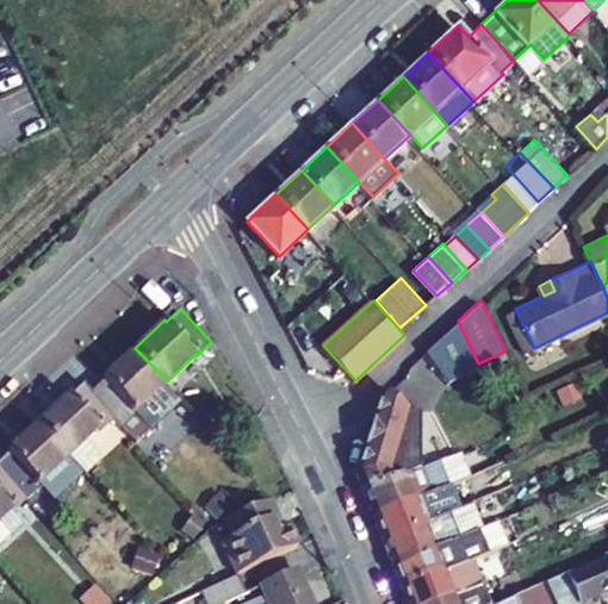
[(526,352),(534,348),(515,309),(508,312),(526,352)]
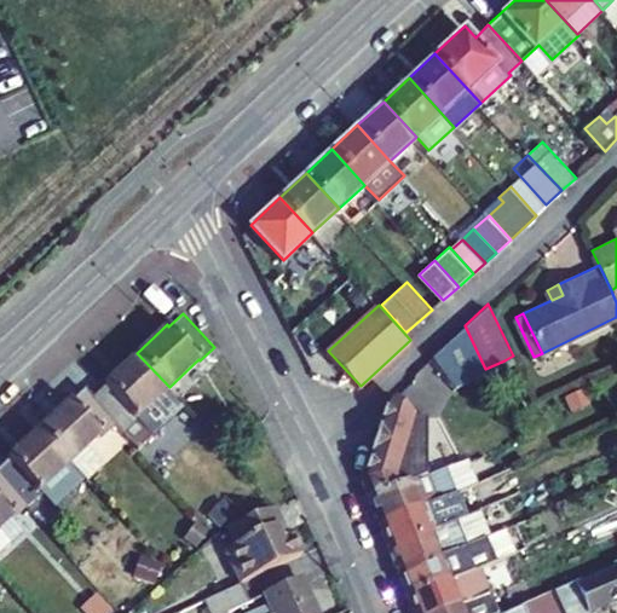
[(485,369),(465,325),(434,354),(463,386),(485,369)]
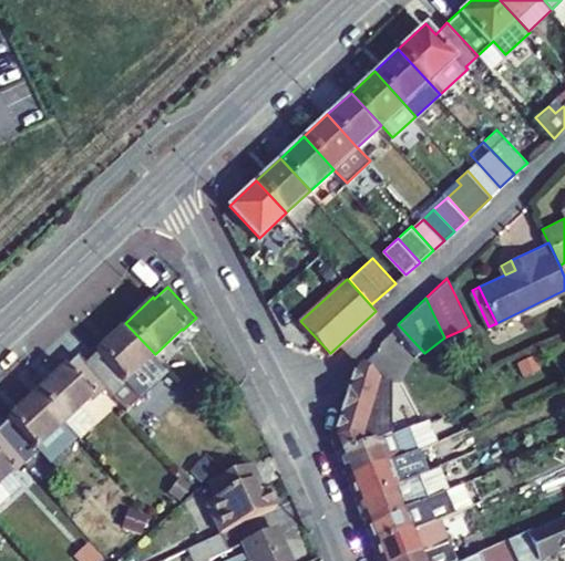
[(125,381),(155,354),(125,323),(96,350),(98,351),(85,362),(106,385),(129,408),(141,397),(125,381)]
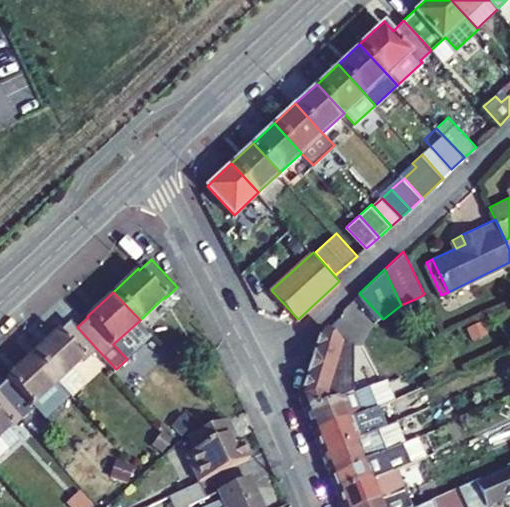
[(59,380),(72,395),(87,381),(73,367),(84,357),(85,358),(96,348),(77,327),(70,320),(59,330),(58,329),(33,353),(59,380)]
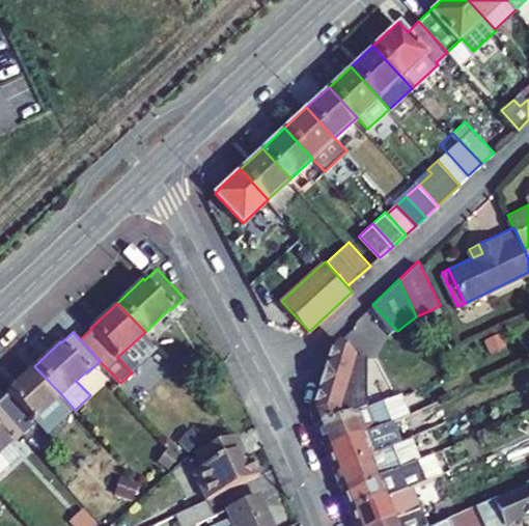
[(311,409),(317,425),(340,416),(337,408),(345,381),(357,384),(360,375),(367,383),(374,376),(389,392),(404,378),(377,350),(362,363),(337,337),(332,342),(311,409)]
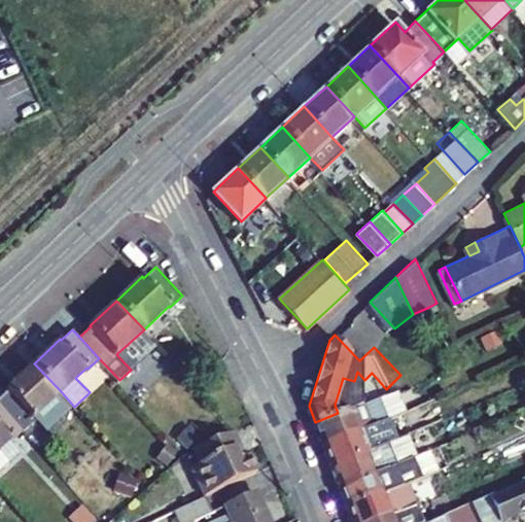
[(0,395),(0,403),(23,428),(34,418),(33,417),(61,391),(34,363),(7,388),(8,388),(0,395)]
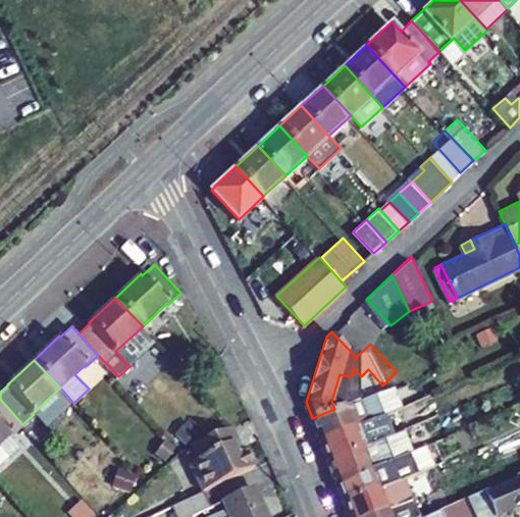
[(377,393),(385,412),(386,412),(400,406),(392,386),(377,393)]
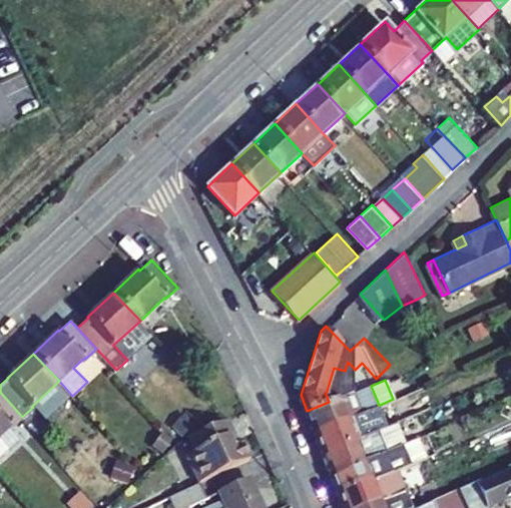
[(307,411),(316,431),(379,405),(371,386),(355,392),(341,397),(329,402),(307,411)]
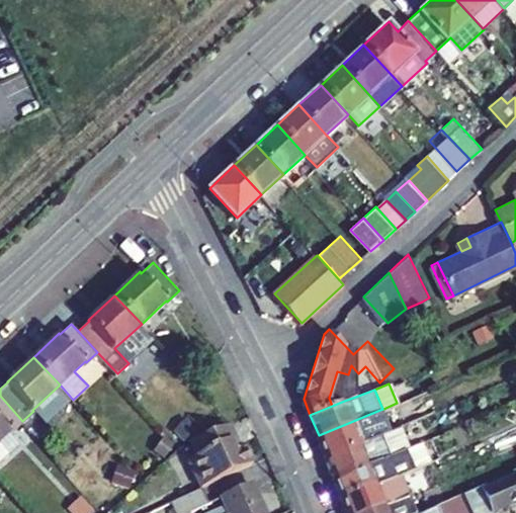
[(0,460),(11,451),(0,440),(10,430),(11,431),(13,430),(22,421),(0,396),(0,460)]
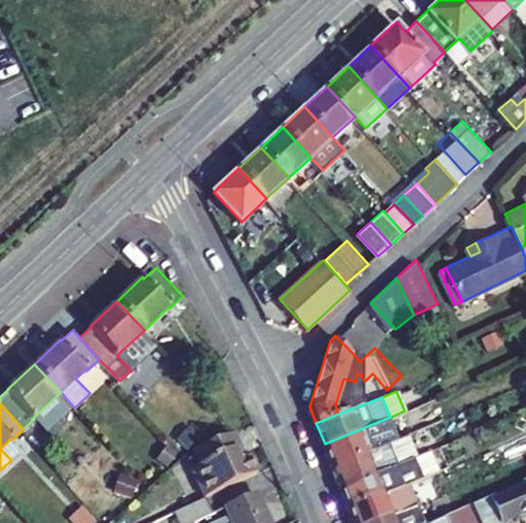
[(325,444),(333,464),(399,437),(391,417),(390,417),(325,444)]
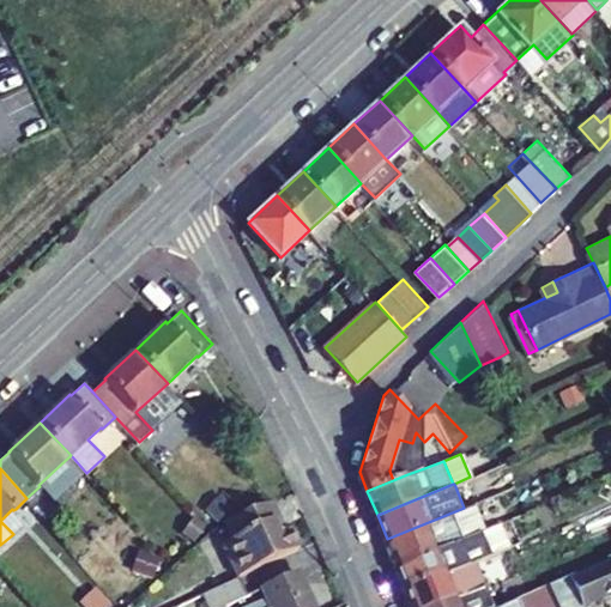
[(282,515),(273,498),(225,519),(235,536),(224,541),(239,574),(301,545),(291,524),(286,527),(280,530),(274,519),(282,515)]
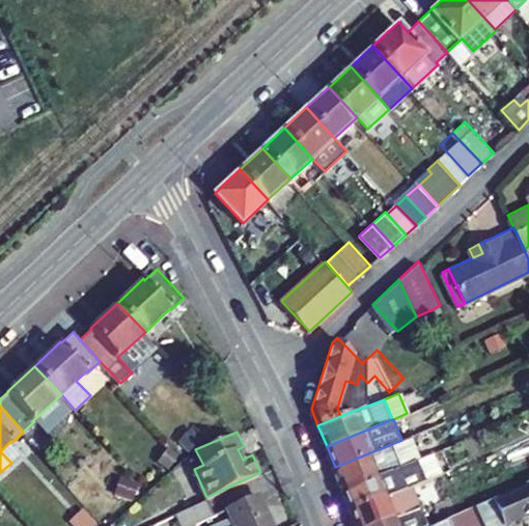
[(401,440),(335,467),(343,488),(418,458),(420,457),(412,436),(401,440)]
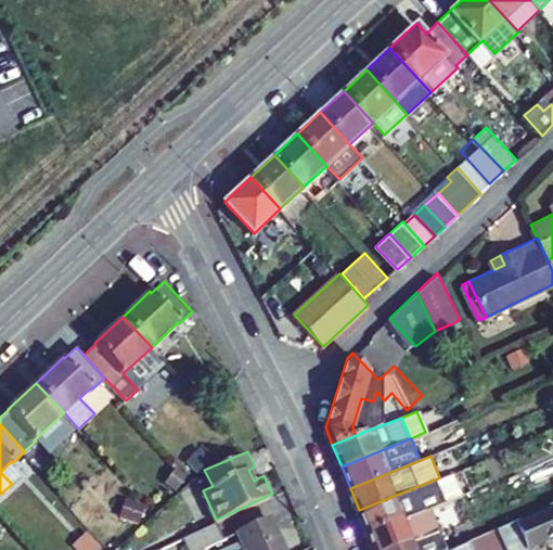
[(0,472),(12,484),(24,473),(14,461),(12,462),(11,461),(0,472)]
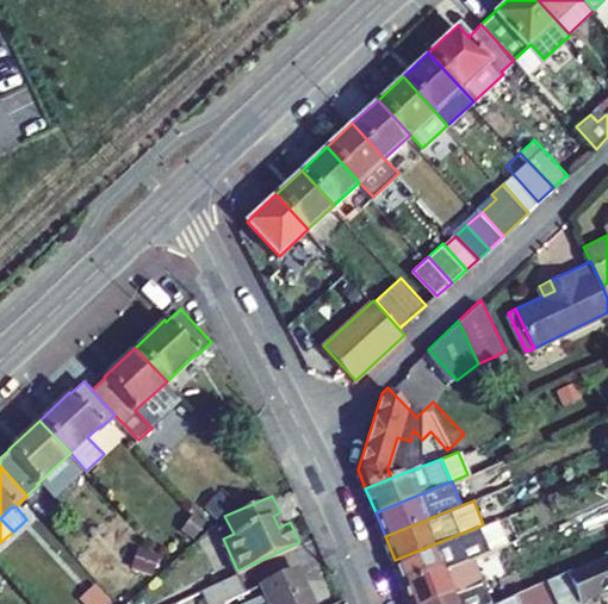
[(285,524),(280,512),(273,516),(279,528),(285,524)]
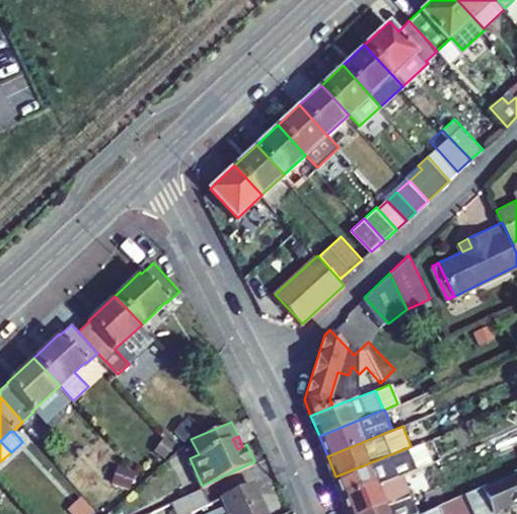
[(409,447),(418,467),(433,460),(424,440),(411,446),(409,447)]
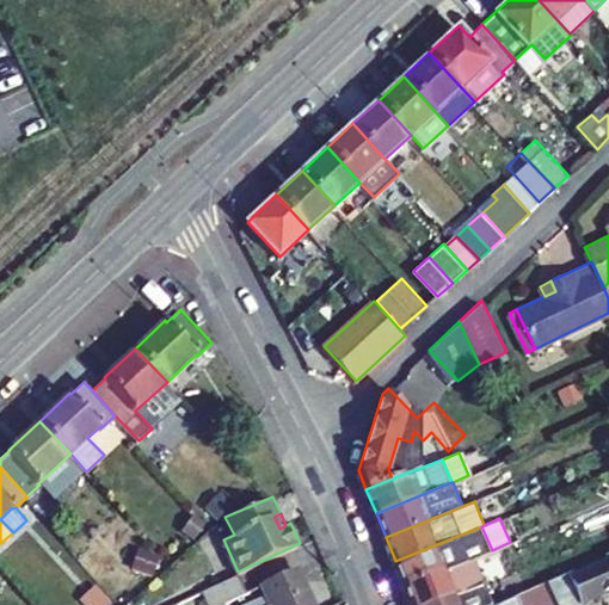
[(395,561),(405,586),(462,562),(492,550),(481,526),(395,561)]
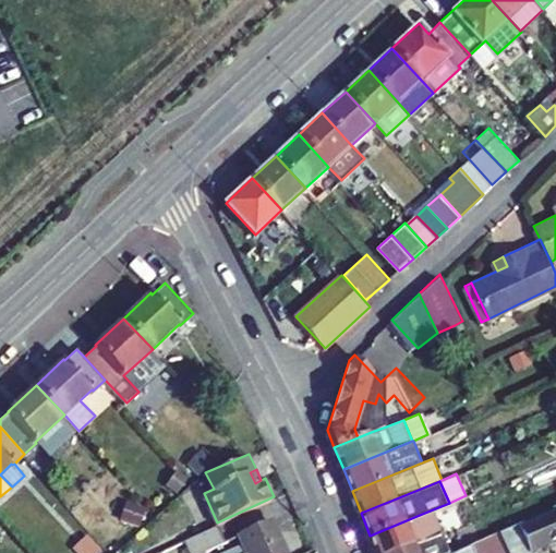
[(443,521),(446,529),(487,513),(481,499),(446,514),(448,519),(443,521)]
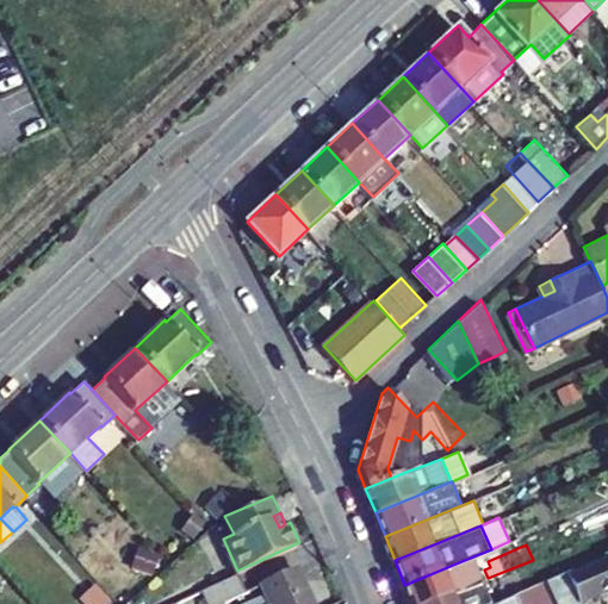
[(570,576),(581,601),(607,589),(607,559),(570,576)]
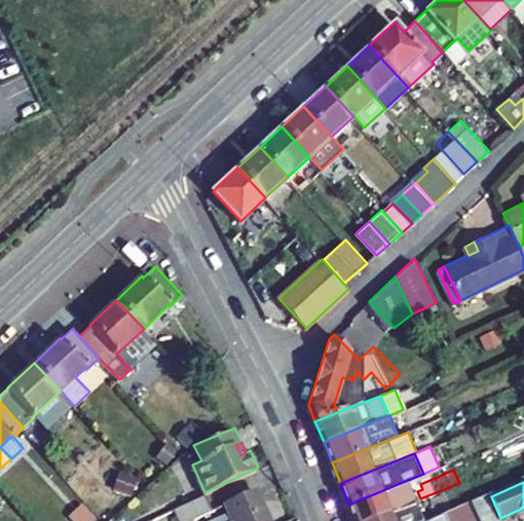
[(348,505),(354,520),(366,520),(406,505),(398,484),(348,505)]
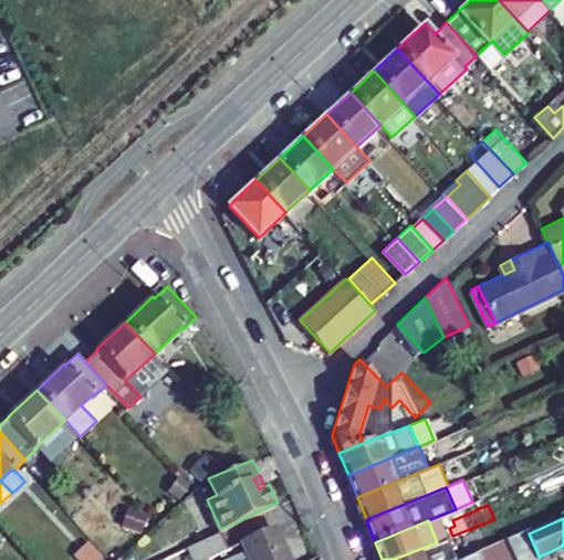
[(251,557),(244,559),(291,559),(275,524),(243,538),(248,548),(251,557)]
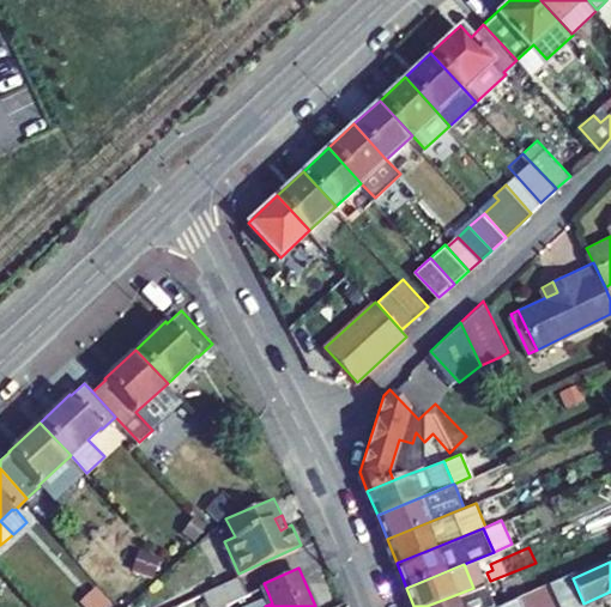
[(216,606),(248,593),(240,575),(206,590),(210,598),(203,601),(205,606),(216,606)]
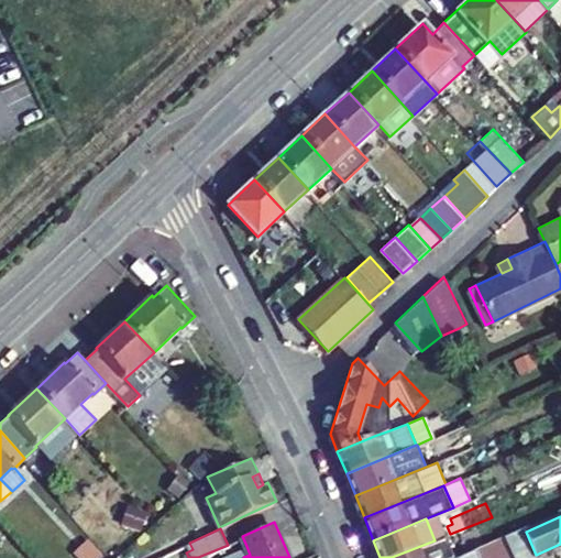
[(498,557),(517,557),(507,534),(491,542),(498,557)]
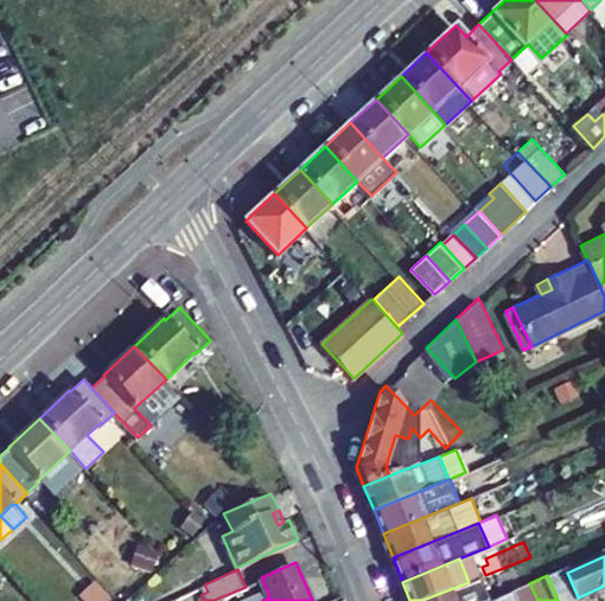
[(469,582),(422,600),(488,600),(491,600),(482,577),(469,582)]
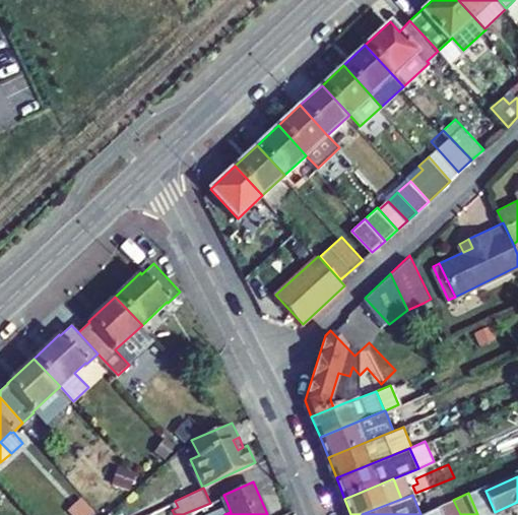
[(445,514),(460,514),(453,500),(441,505),(445,514)]
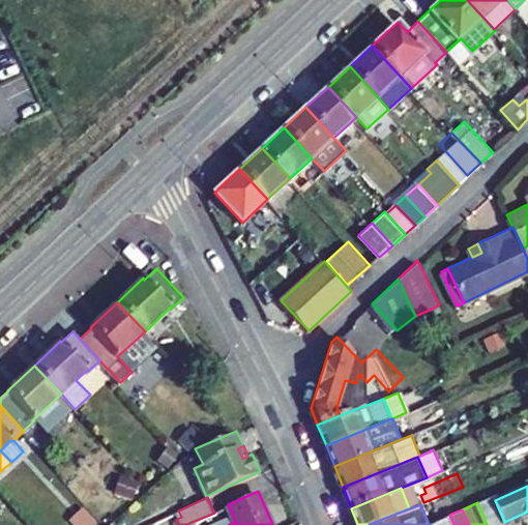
[(229,524),(235,522),(232,514),(208,524),(229,524)]
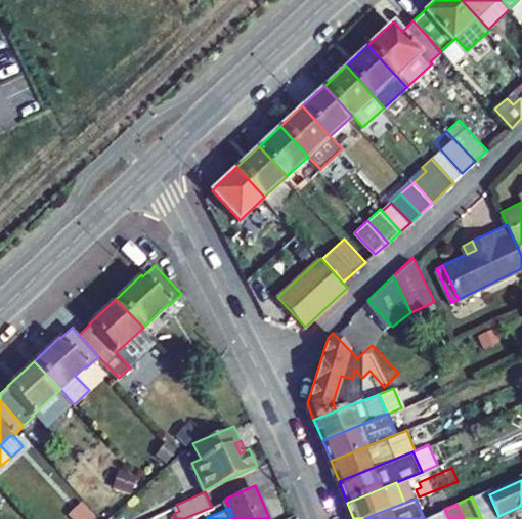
[(431,518),(448,518),(444,509),(430,515),(431,518)]
